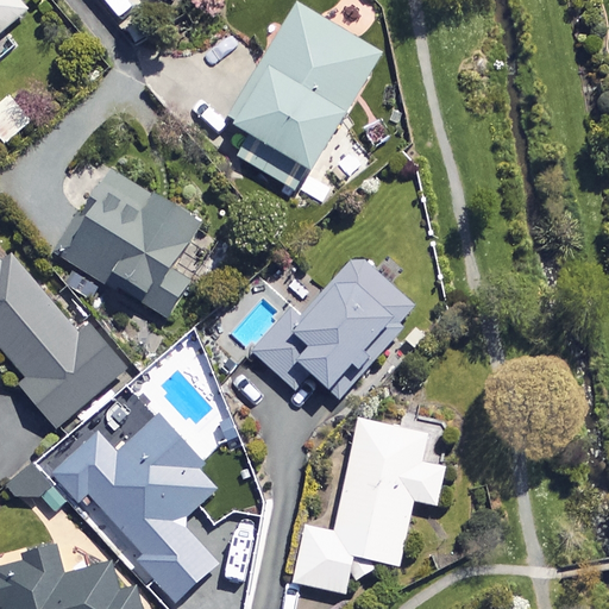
[(0,0),(0,35),(26,13),(16,0),(0,0)]
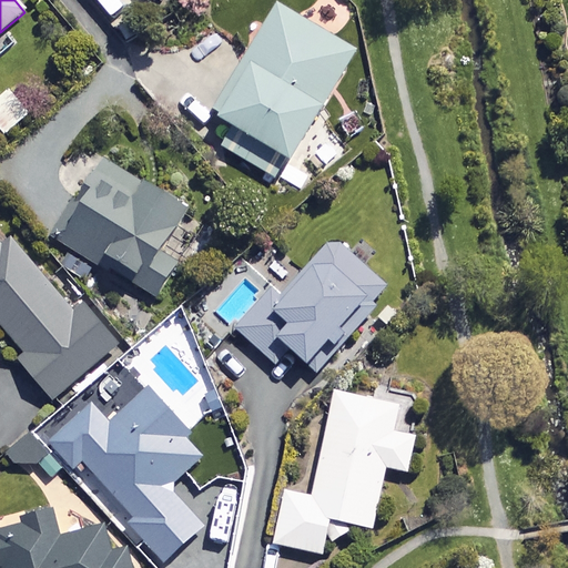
[(145,0),(150,4),(153,0),(94,0),(111,18),(130,1),(128,0),(145,0)]
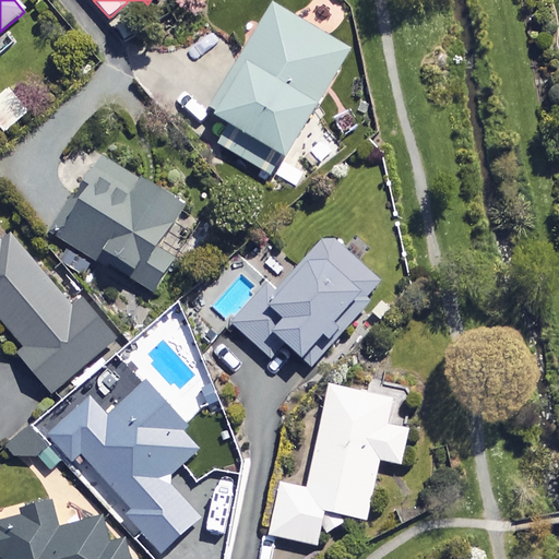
[(347,52),(271,8),(207,116),(228,128),(217,147),(273,179),(347,52)]
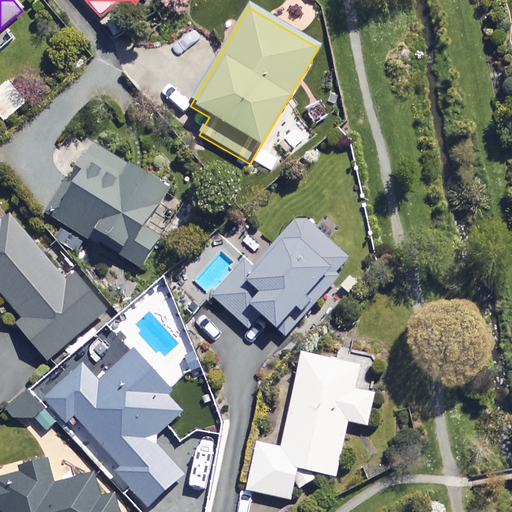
[(26,103),(9,82),(0,88),(0,120),(2,123),(26,103)]
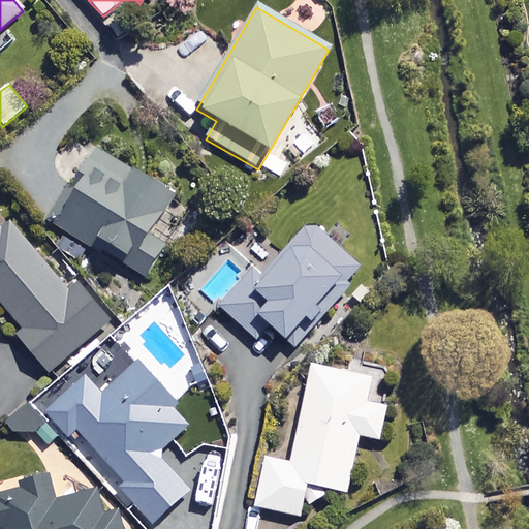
[(172,198),(95,151),(51,223),(90,248),(95,241),(125,259),(121,265),(144,279),(164,246),(148,236),(172,198)]
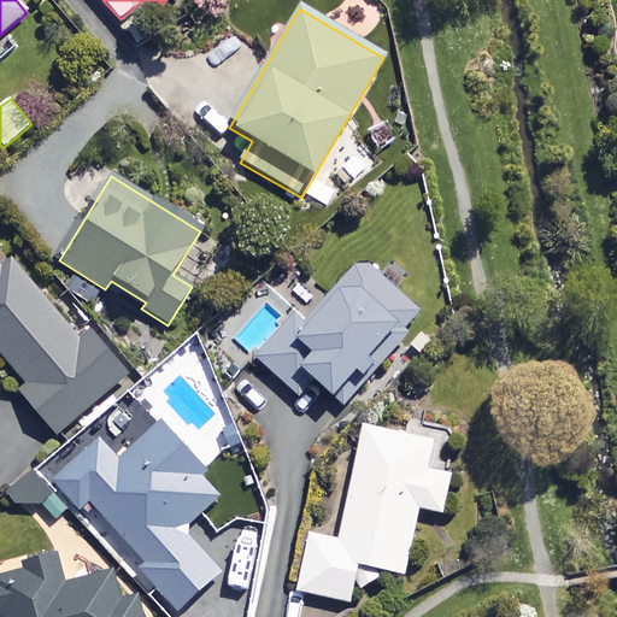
[(0,353),(24,385),(16,391),(56,441),(130,383),(88,328),(77,336),(1,239),(0,239),(0,353)]
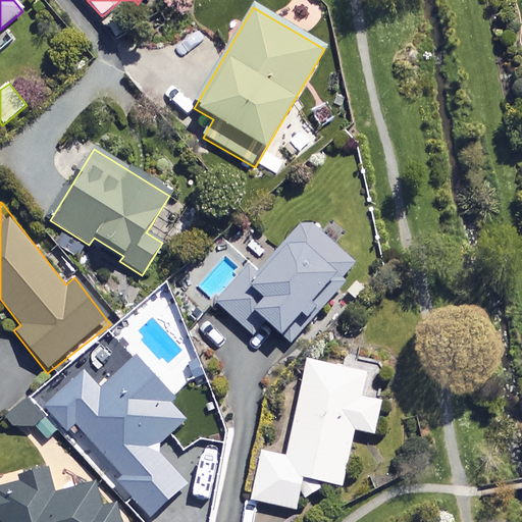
[(357,266),(304,219),(254,275),(249,270),(217,306),(250,335),(262,322),(288,344),(357,266)]
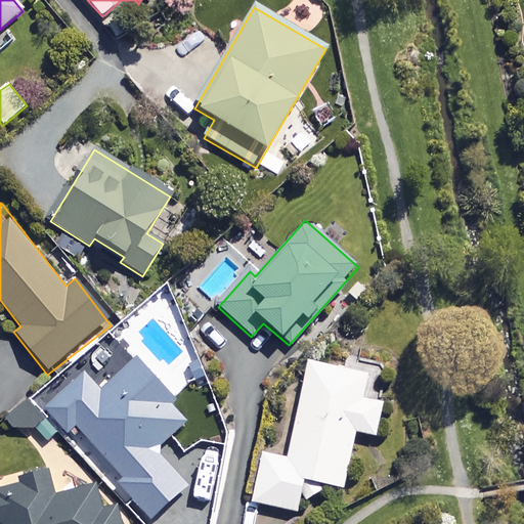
[(83,376),(31,422),(46,440),(61,427),(67,433),(76,425),(124,479),(119,483),(149,519),(186,486),(154,449),(188,418),(136,360),(99,393),(83,376)]
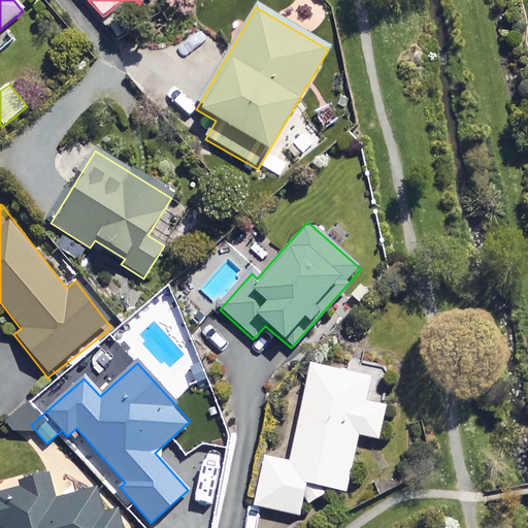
[(371,376),(310,364),(291,462),(265,457),(255,506),(301,516),(304,499),(317,502),(320,486),(348,491),(359,435),(381,439),(387,406),(366,402),(371,376)]
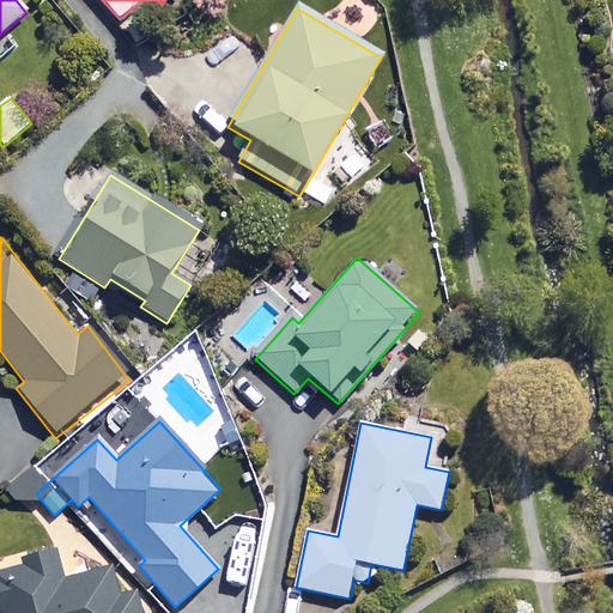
[(64,587),(53,541),(23,548),(26,564),(0,569),(0,612),(135,612),(127,572),(64,587)]
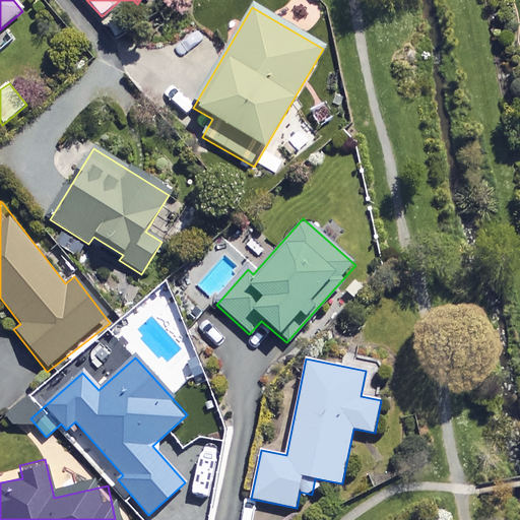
All buildings are outlined.
